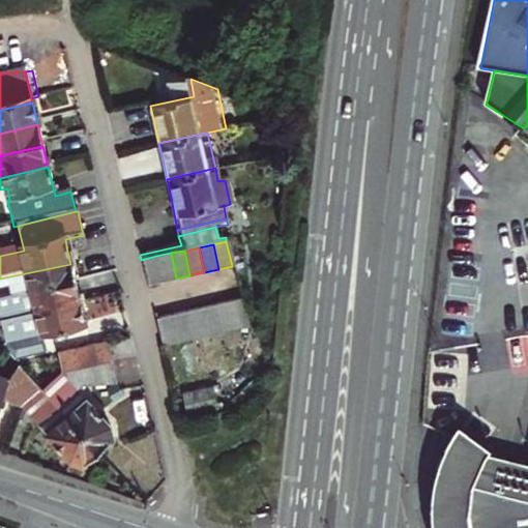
[(176,279),(171,253),(156,256),(162,282),(176,279)]
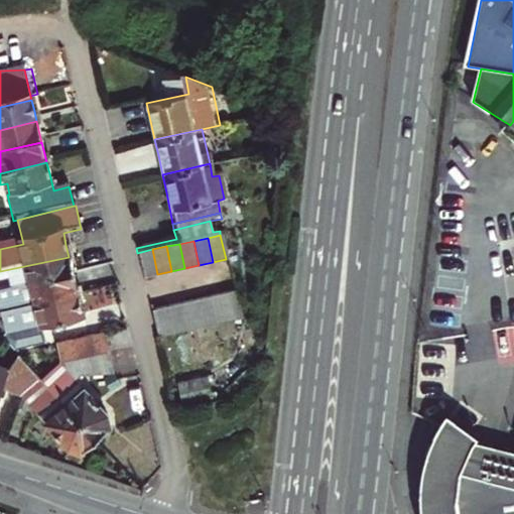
[(142,277),(157,274),(152,249),(137,253),(142,277)]
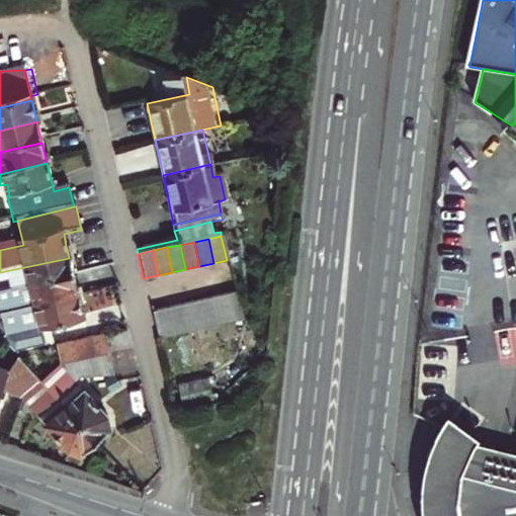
[(0,284),(13,282),(15,292),(74,279),(71,268),(69,258),(0,272),(0,284)]
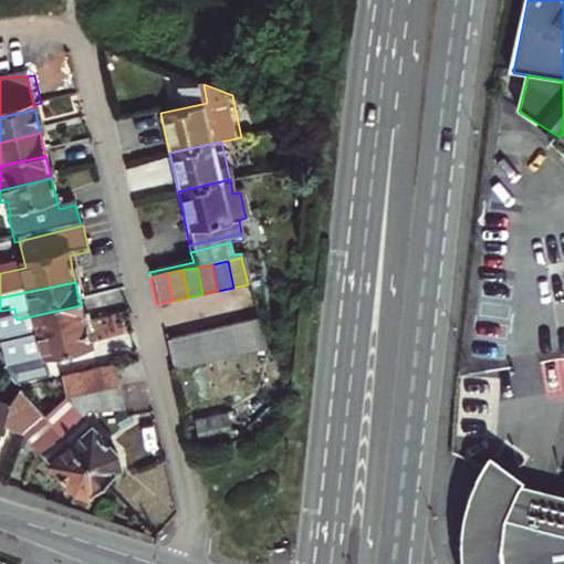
[(0,323),(0,341),(1,347),(86,327),(84,317),(81,305),(17,320),(0,323)]
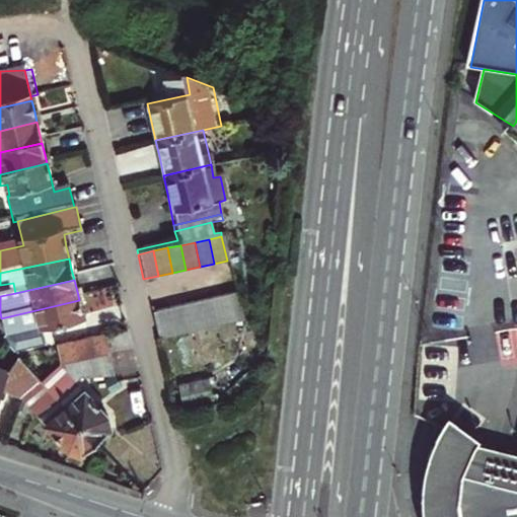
[(240,321),(234,292),(221,295),(227,324),(240,321)]
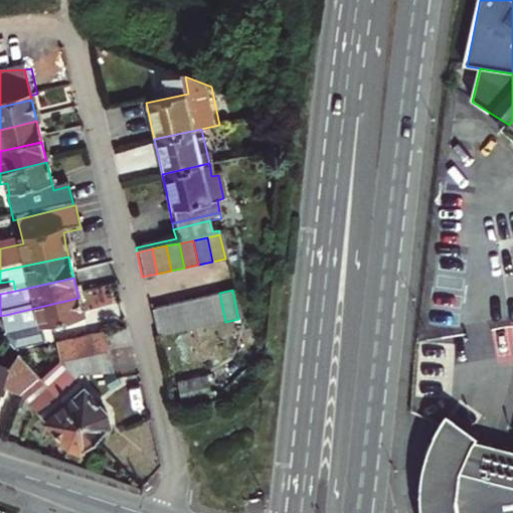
[(212,325),(225,322),(219,293),(205,296),(212,325)]
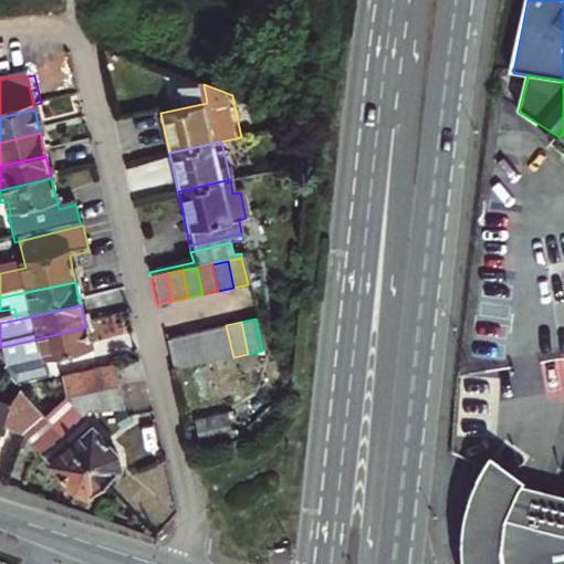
[(233,357),(226,325),(210,329),(217,361),(233,357)]
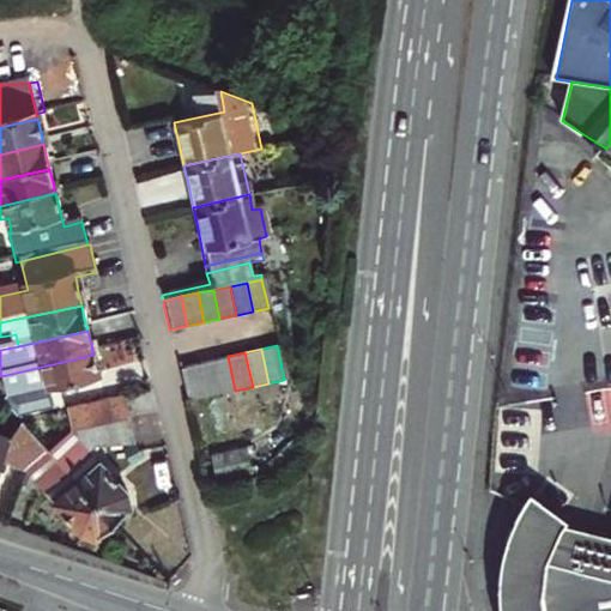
[(94,355),(1,376),(7,403),(17,423),(52,415),(47,394),(100,382),(94,355)]
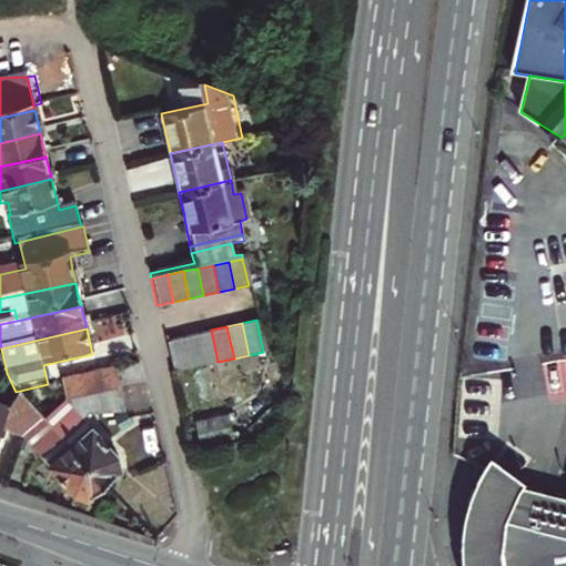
[(218,362),(211,330),(196,333),(203,365),(218,362)]
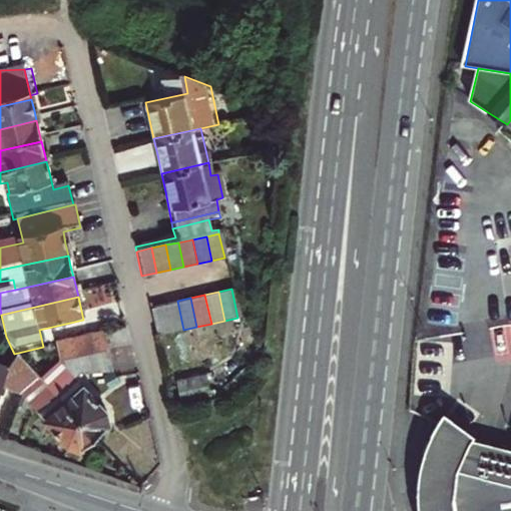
[(183,330),(177,301),(163,304),(170,334),(183,330)]
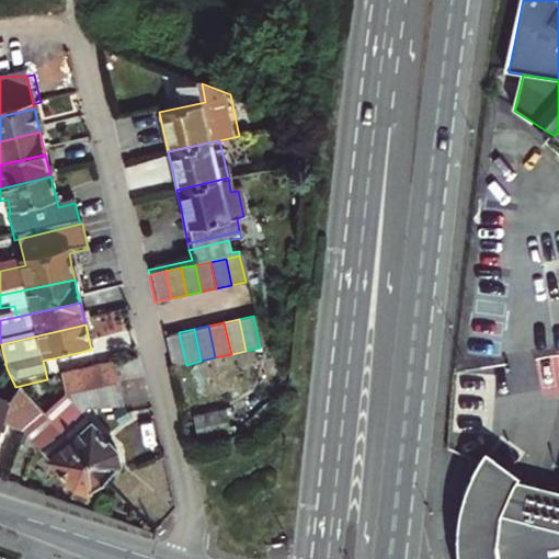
[(171,368),(186,365),(179,332),(163,335),(171,368)]
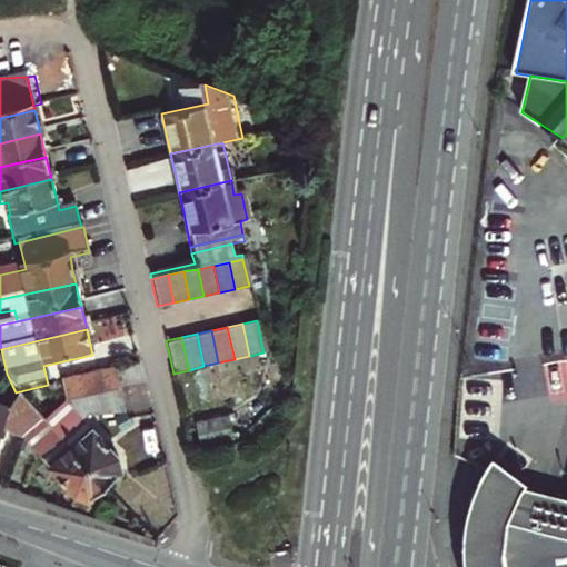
[(63,384),(68,406),(127,396),(121,372),(63,384)]
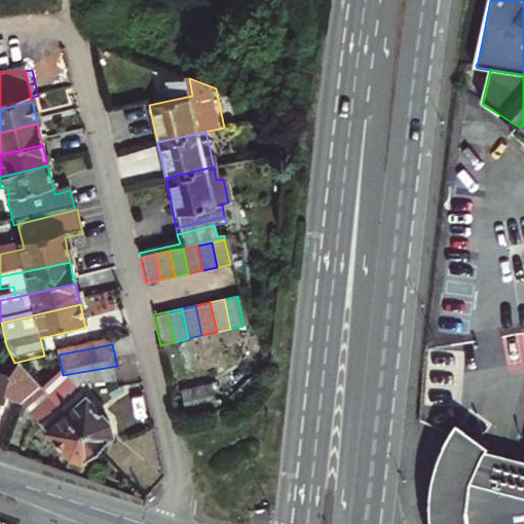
[(0,348),(0,347),(0,413),(4,402),(25,410),(43,393),(14,363),(0,348)]
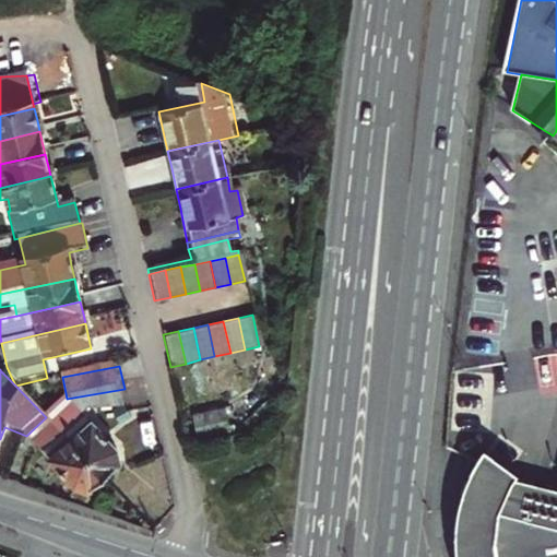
[(90,413),(128,410),(125,389),(67,399),(46,417),(102,482),(111,473),(116,470),(115,454),(84,418),(90,413)]
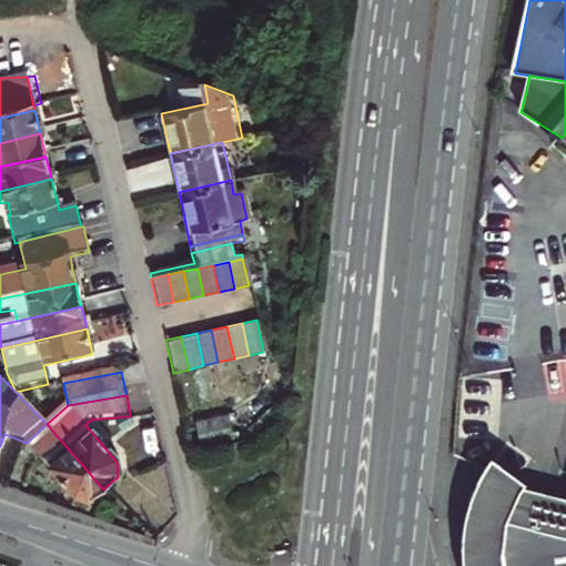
[(225,433),(222,414),(193,421),(198,438),(225,433)]
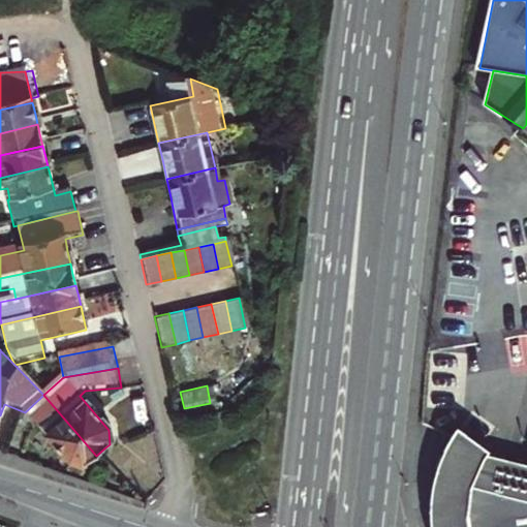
[(84,467),(96,456),(43,395),(25,412),(71,464),(79,466),(84,467)]
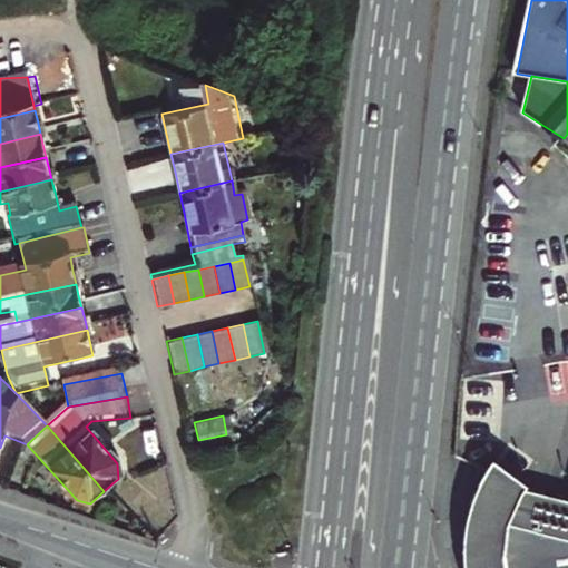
[(567,551),(476,529),(472,555),(471,567),(567,567),(567,551)]
